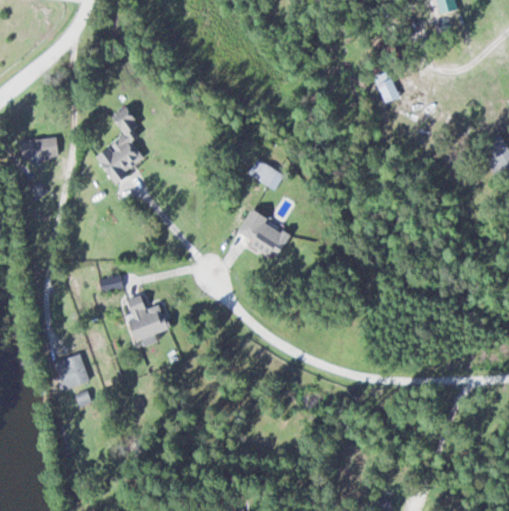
[(436,0),(440,13),(457,9),(455,0),(436,0)]
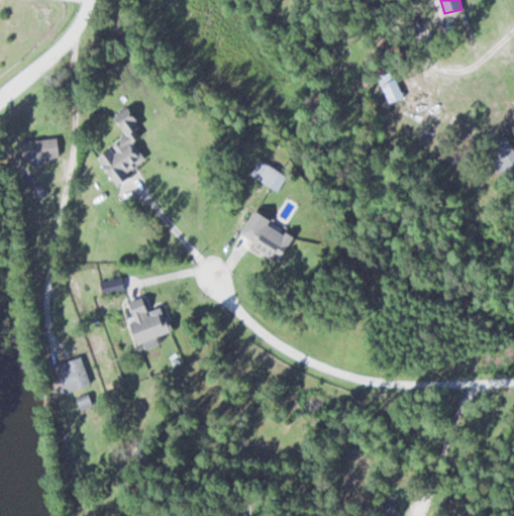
[(381,78),(386,103),(401,100),(396,75),(381,78)]
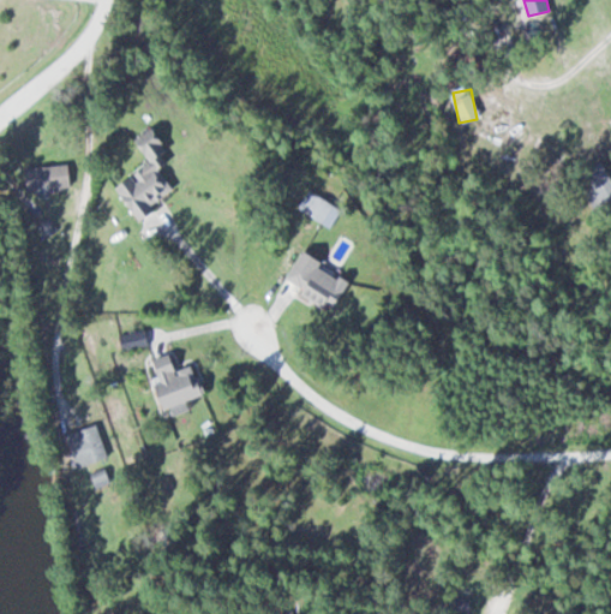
[(137,219),(173,192),(150,161),(114,188),(137,219)]
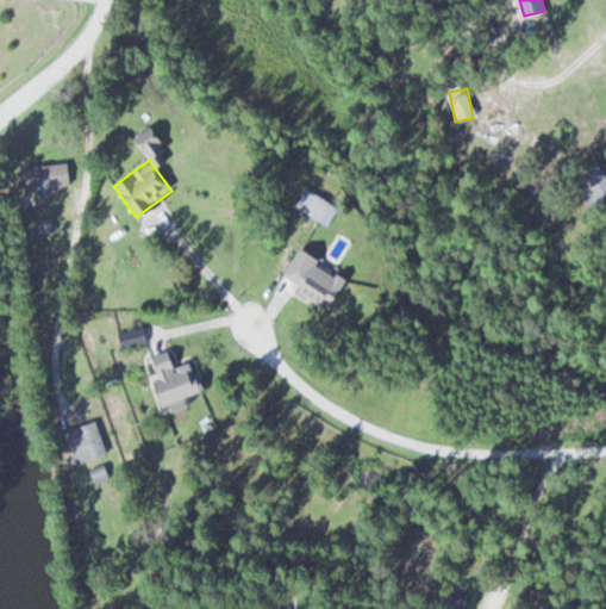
[(72,187),(70,165),(24,167),(25,191),(72,187)]
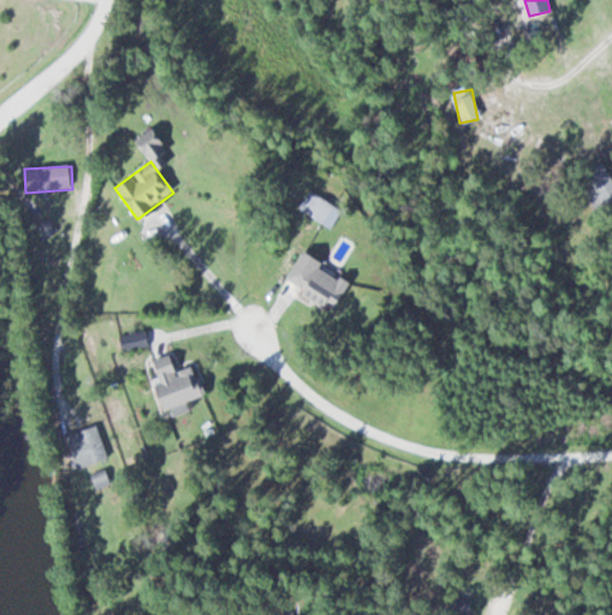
[(611,166),(590,166),(590,202),(611,202),(611,166)]
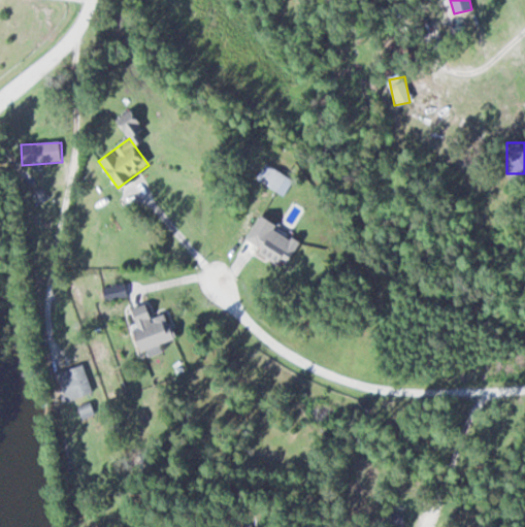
[(247,238),(282,267),(299,245),(264,217),(247,238)]
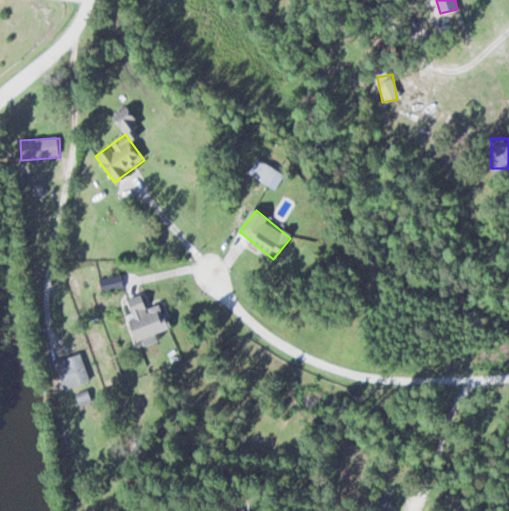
[(168,330),(161,304),(144,309),(142,302),(128,306),(134,328),(129,330),(132,341),(168,330)]
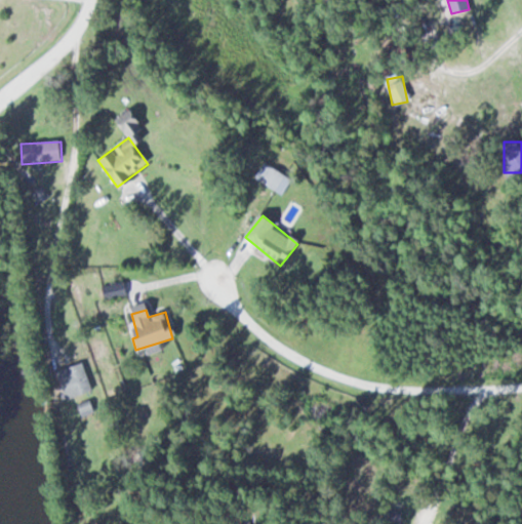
[(92,391),(83,363),(55,372),(65,400),(92,391)]
